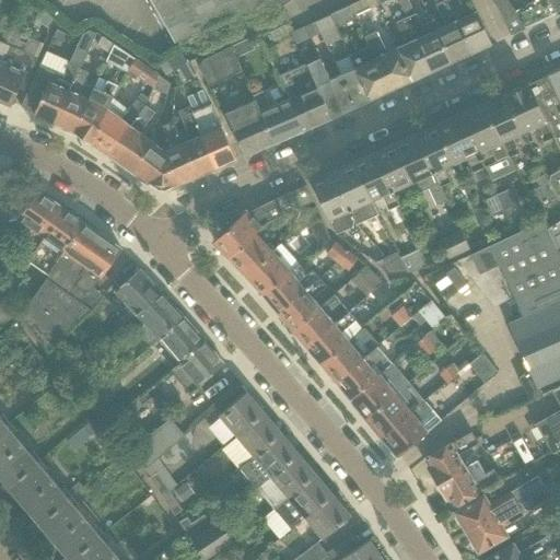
[(149,0),(176,43),(270,0),(149,0)]
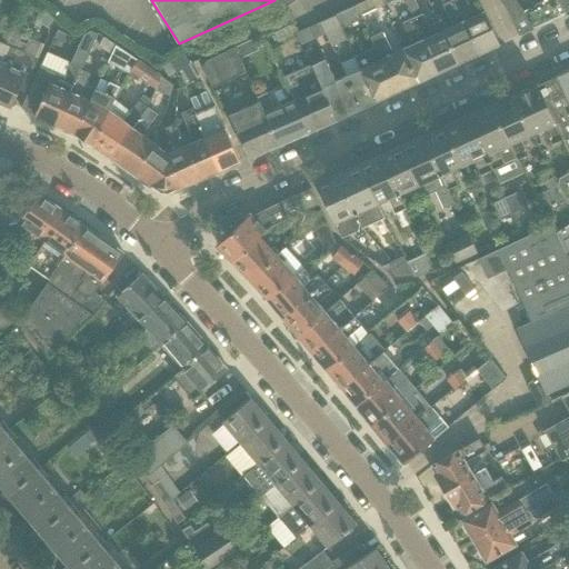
[(379,0),(366,0),(356,5),(361,16),(382,6),(379,0)]
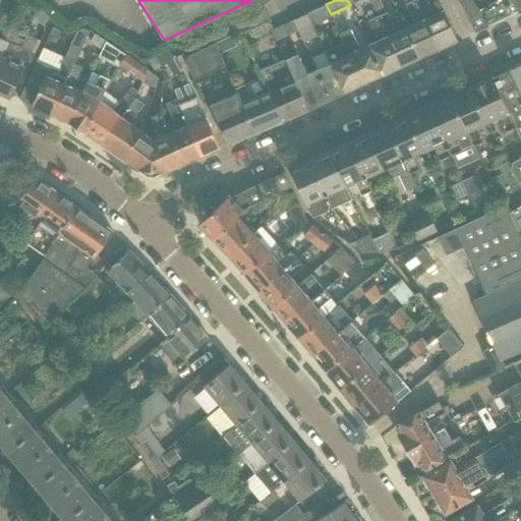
[(379,0),(370,0),(377,14),(385,11),(379,0)]
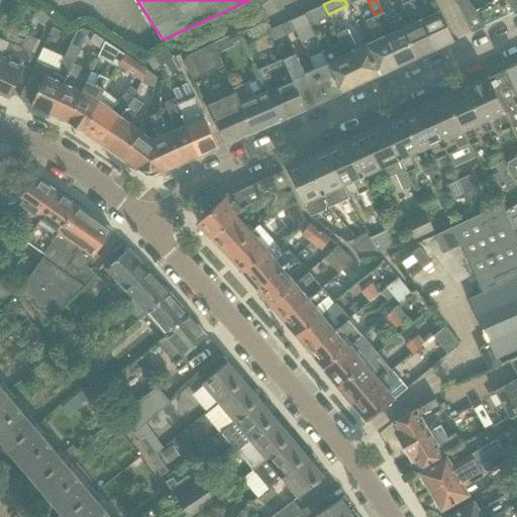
[(410,23),(402,27),(415,58),(433,49),(411,0),(410,0),(403,4),(401,4),(410,23)]
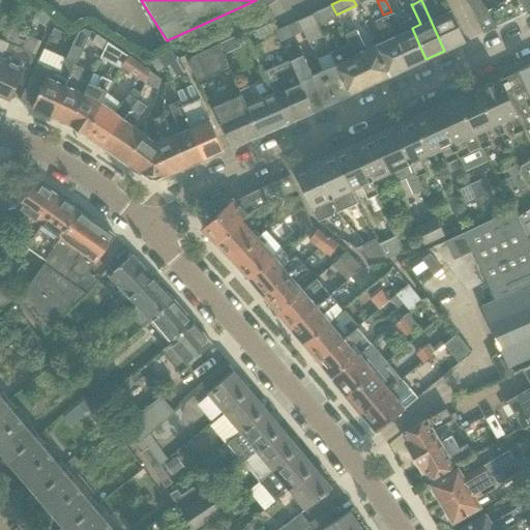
[(433,0),(421,0),(444,51),(465,41),(451,11),(441,17),(433,0)]
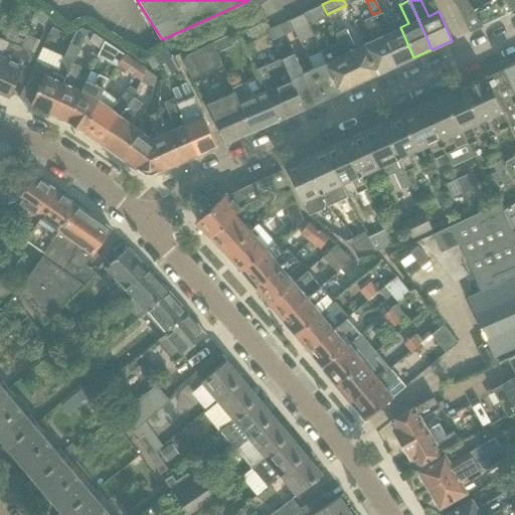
[(514,10),(514,0),(455,0),(470,31),(512,11),(513,12),(514,10)]
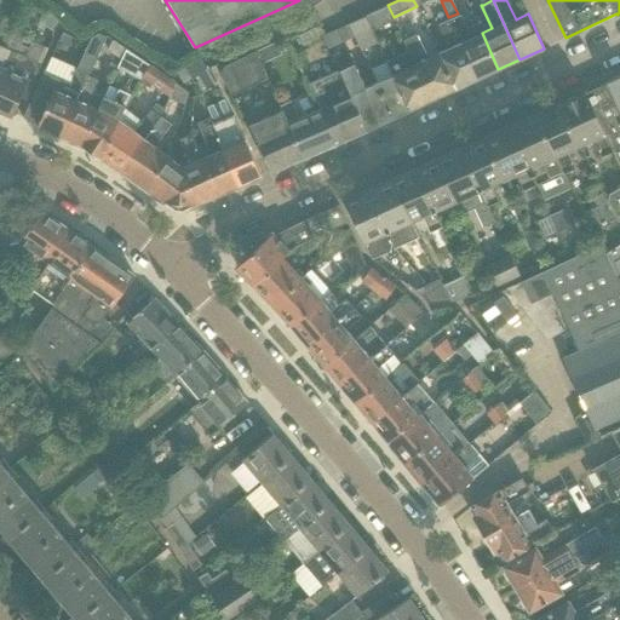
[(388,6),(366,17),(372,32),(395,22),(391,12),(388,6)]
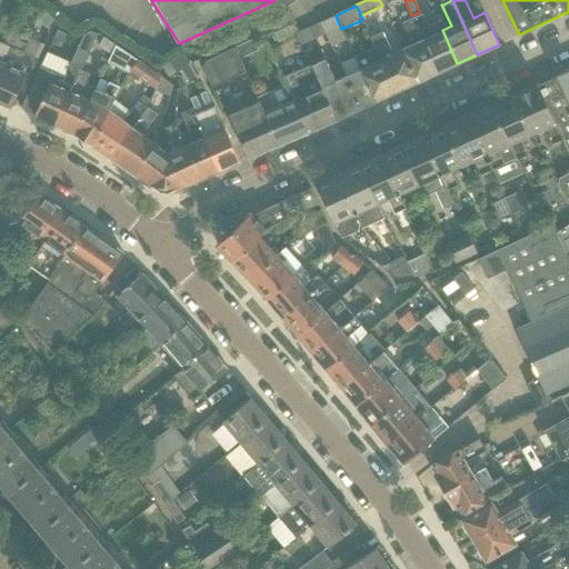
[(42,9),(35,20),(48,29),(55,18),(42,9)]
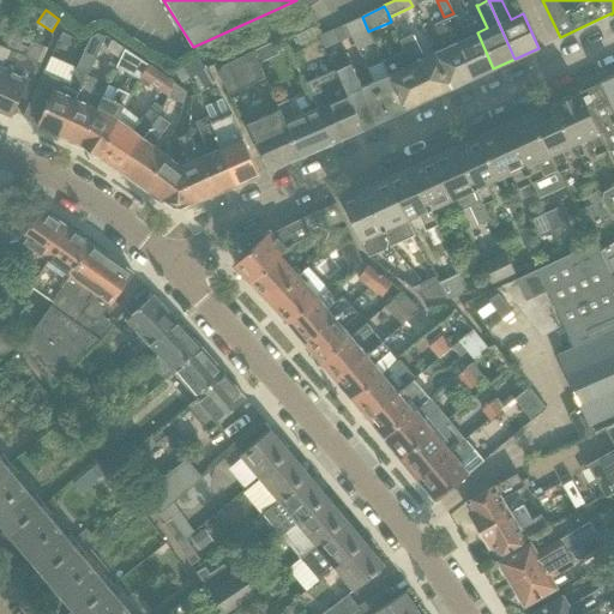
[(455,16),(445,20),(471,79),(493,68),(477,32),(467,37),(456,14),(455,16)]
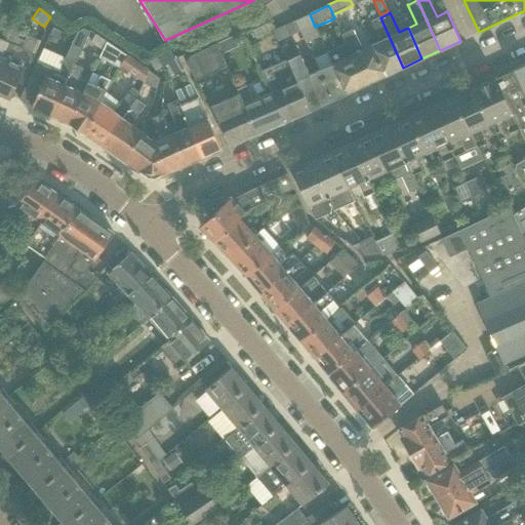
[(310,14),(294,21),(299,31),(306,43),(320,37),(315,27),(310,14)]
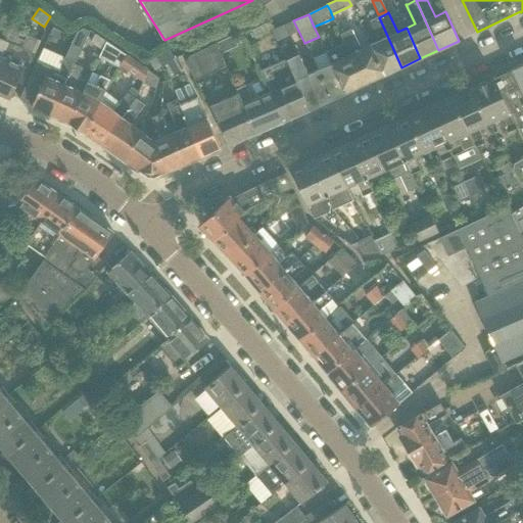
[(265,16),(247,25),(253,37),(271,29),(265,16)]
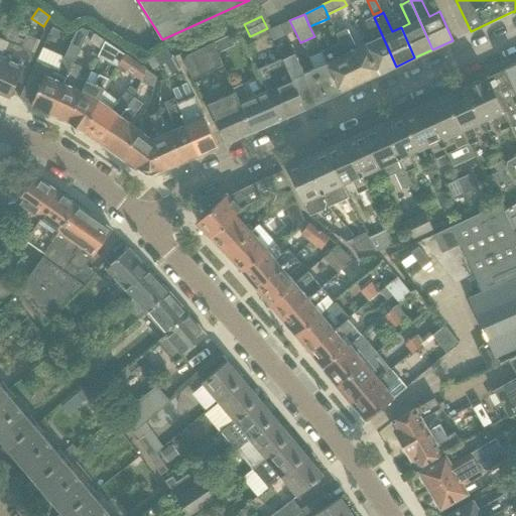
[(373,40),(365,44),(379,75),(396,67),(374,17),(365,21),(373,40)]
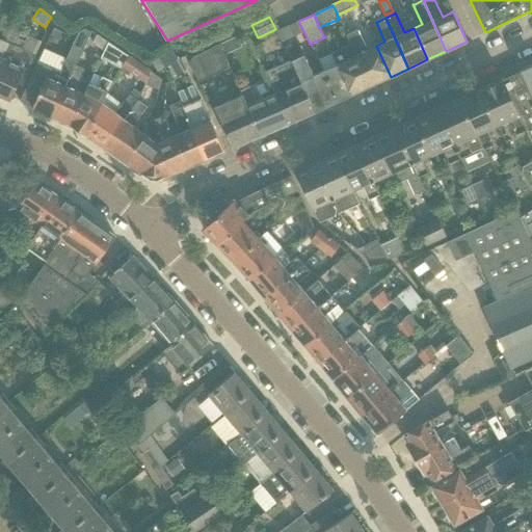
[(303,31),(298,21),(277,31),(283,42),(303,31)]
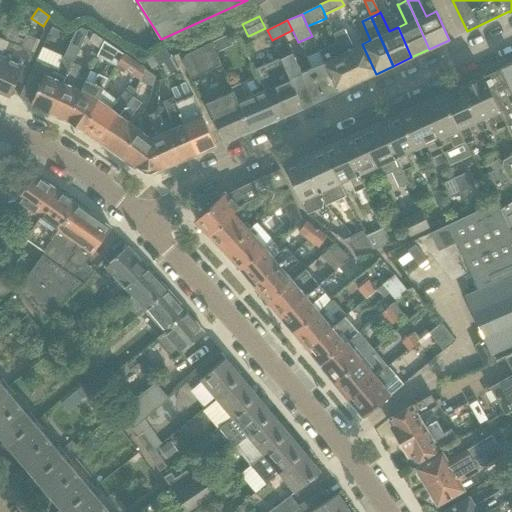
[(12,26),(9,34),(16,37),(19,29),(12,26)]
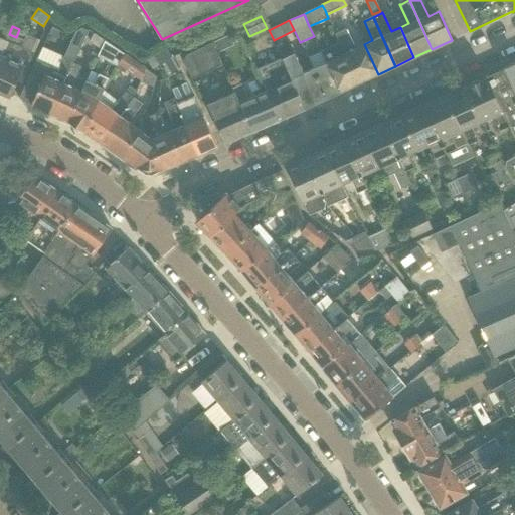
[(51,27),(48,35),(56,39),(60,31),(51,27)]
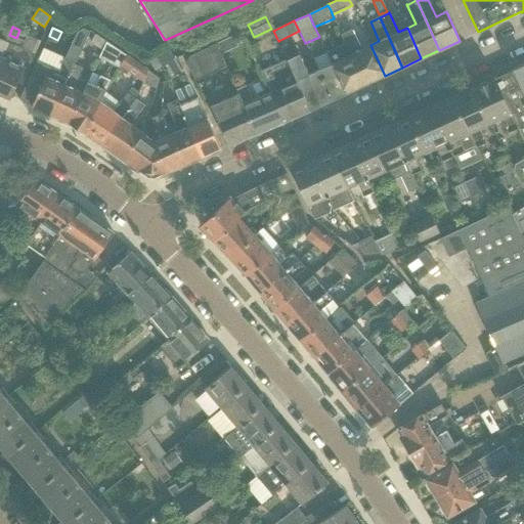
[(37,59),(18,100),(32,105),(32,107),(50,116),(73,64),(74,64),(89,32),(83,29),(77,33),(59,70),(58,70),(49,66),(48,68),(36,62),(37,59)]
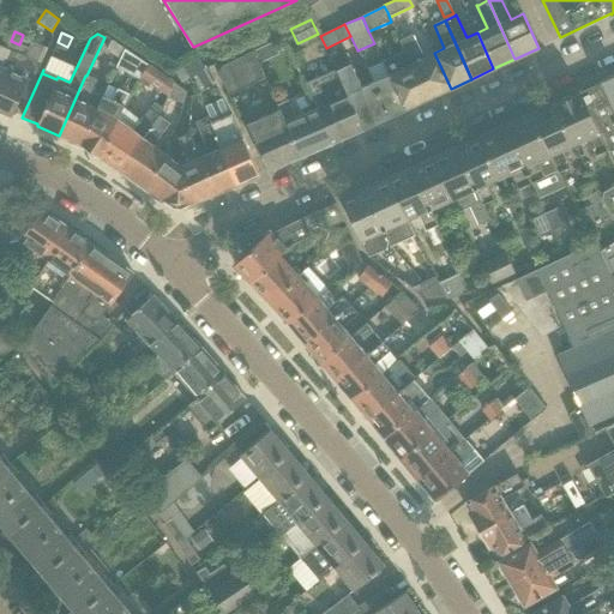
[(413,35),(399,40),(404,50),(427,100),(451,89),(434,53),(422,58),(413,35)]
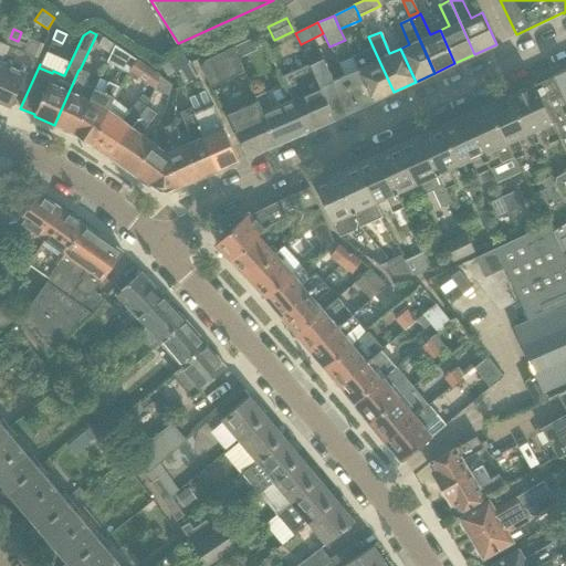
[(102,37),(97,48),(109,55),(114,45),(102,37)]
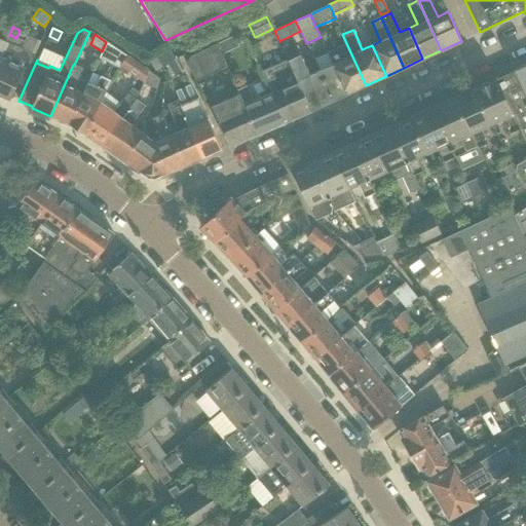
[(8,43),(0,62),(0,95),(9,100),(17,83),(21,84),(35,54),(21,47),(23,41),(16,38),(9,35),(6,42),(8,43)]
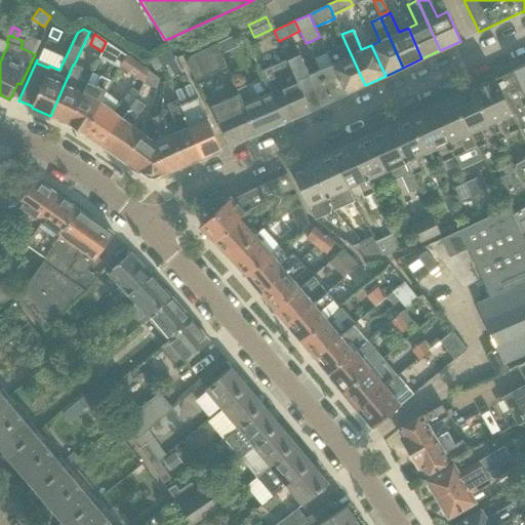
[(225,39),(216,43),(221,54),(238,46),(233,36),(225,39)]
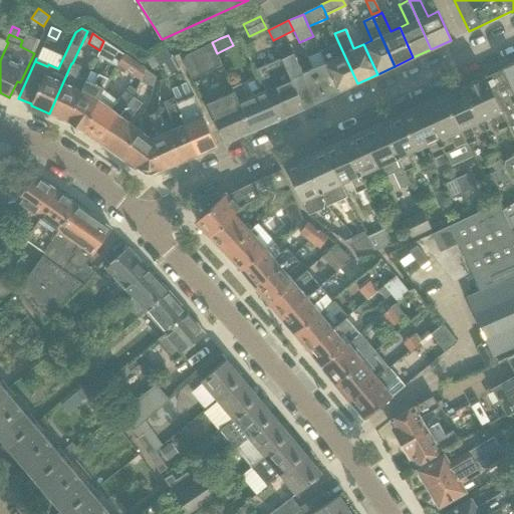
[(116,67),(124,55),(105,41),(98,57),(116,67)]
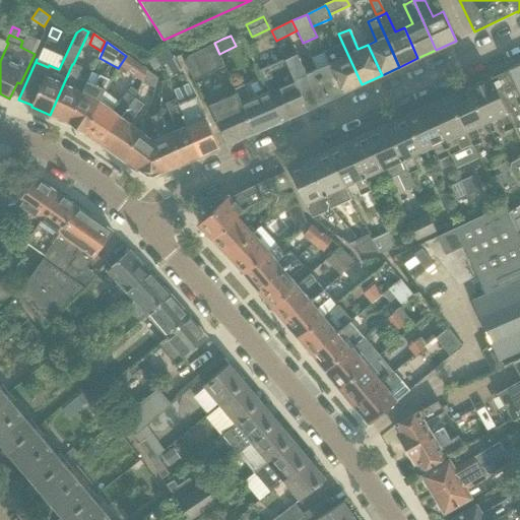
[(189,56),(185,62),(193,79),(221,65),(222,65),(224,64),(219,54),(214,43),(189,56)]
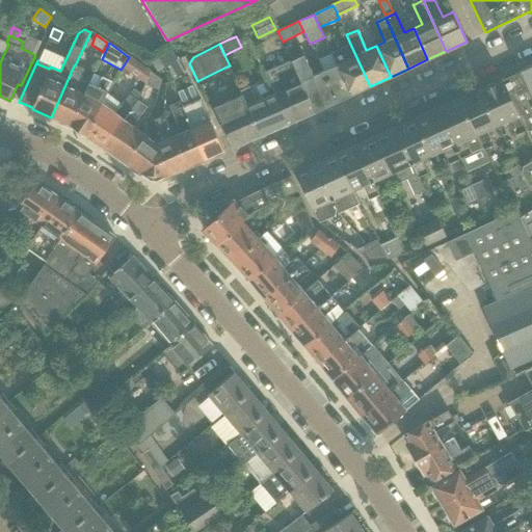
[(340,49),(330,53),(330,54),(350,96),(370,86),(350,44),(340,49)]
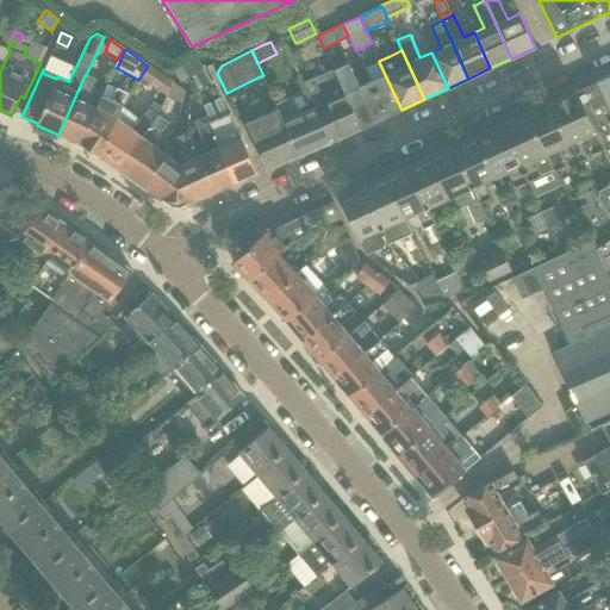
[(334,70),(360,129),(387,116),(372,81),(359,87),(348,63),(347,64),(342,55),(330,60),(334,70)]
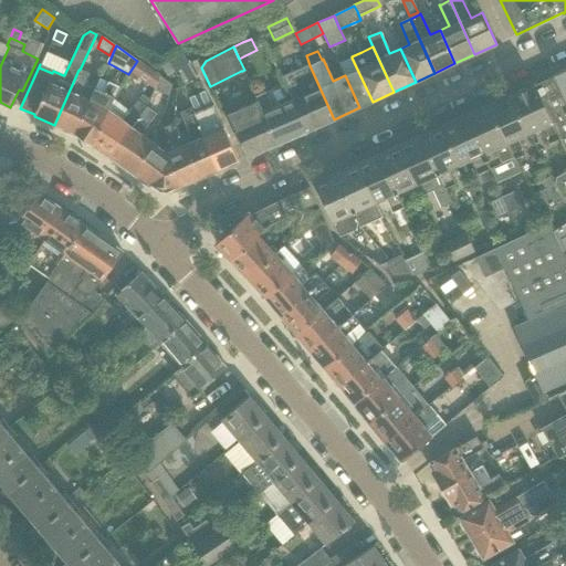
[(42,65),(62,73),(67,61),(48,53),(42,65)]
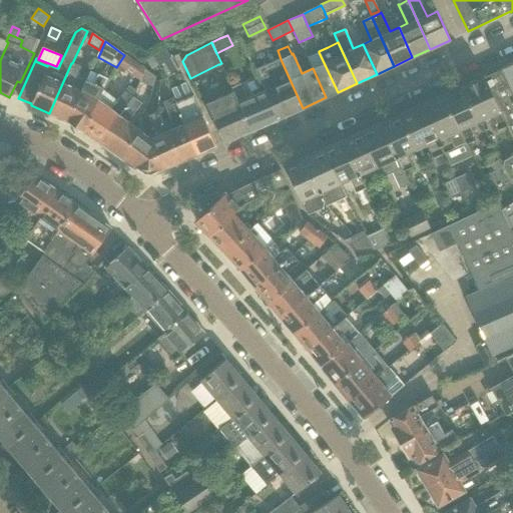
[(164,49),(145,59),(146,60),(148,63),(151,69),(171,59),(164,49)]
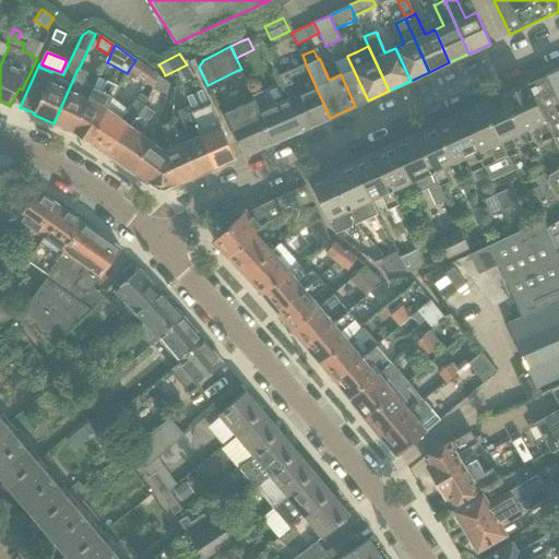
[(347,57),(335,62),(341,74),(355,106),(368,100),(347,57)]
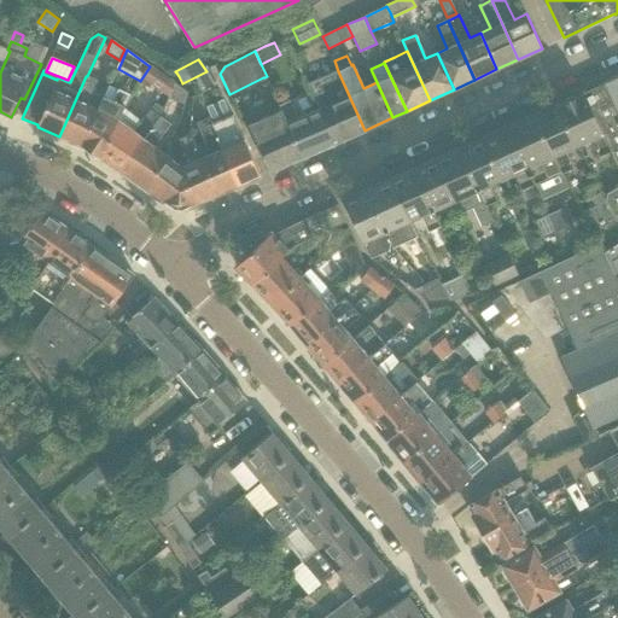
[(150,66),(141,79),(168,98),(174,83),(161,74),(150,66)]
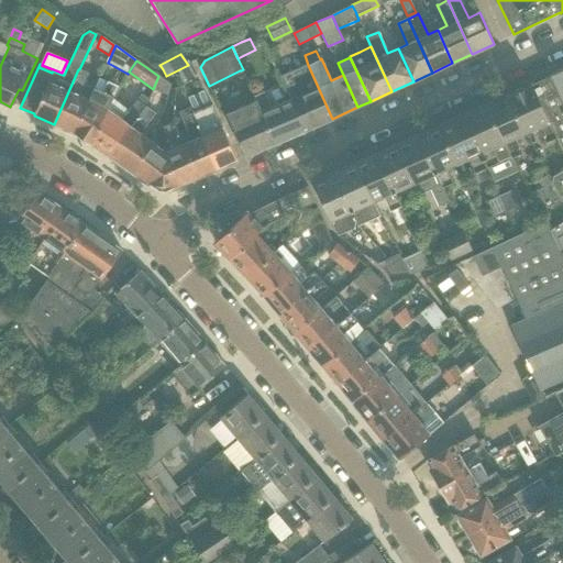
[(289,73),(280,77),(286,90),(290,99),(304,131),(332,119),(308,65),(289,73)]
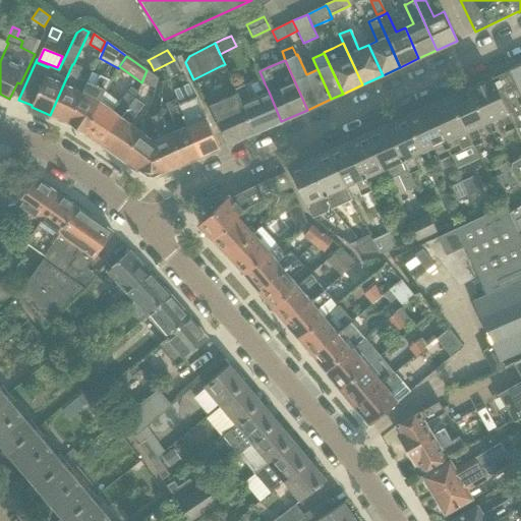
[(520,63),(509,69),(509,71),(520,97),(520,63)]
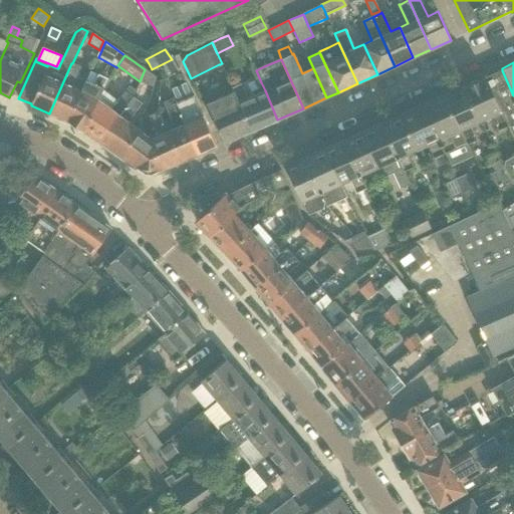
[(71,63),(49,113),(67,121),(80,91),(81,91),(86,81),(77,77),(81,67),(72,63),(71,63)]
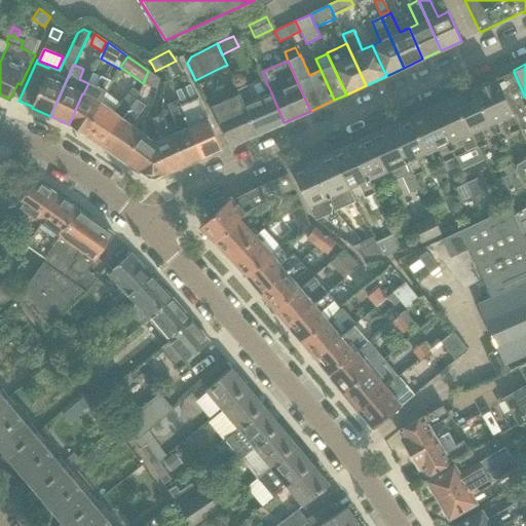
[(514,70),(497,79),(520,129),(525,141),(525,142),(525,111),(525,109),(518,92),(519,92),(523,90),(514,72),(514,70)]
